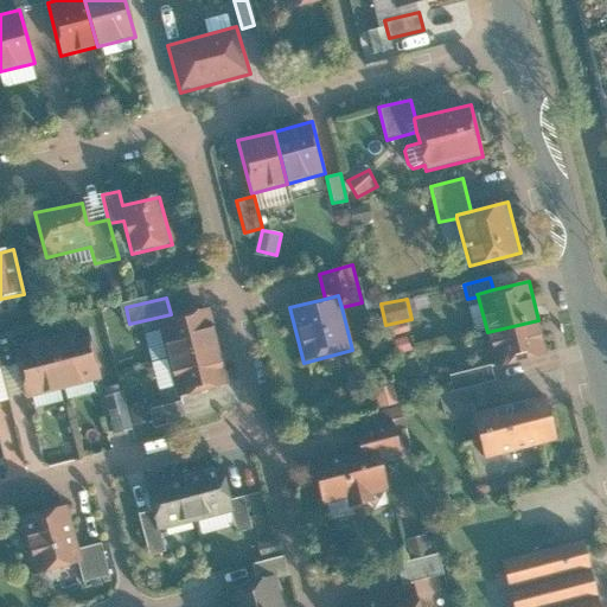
[(165,325),(173,362),(219,351),(212,313),(165,325)]
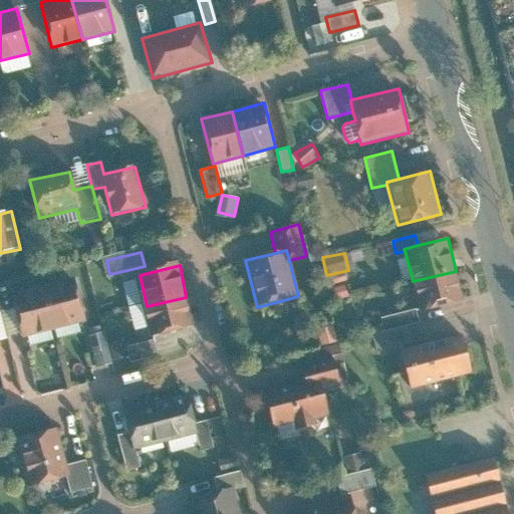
[(463,300),(456,271),(413,281),(421,311),(463,300)]
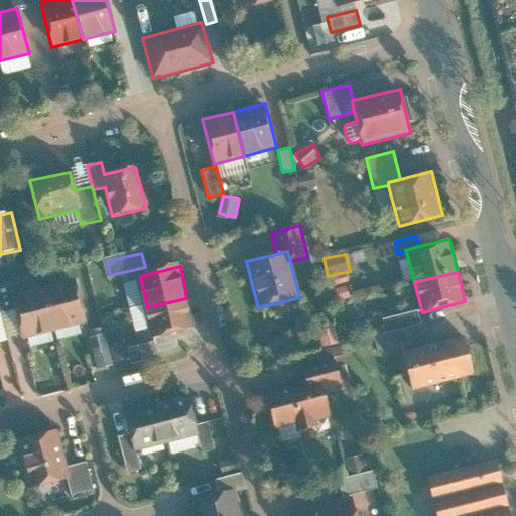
[(76,281),(45,289),(55,327),(85,319),(76,281)]
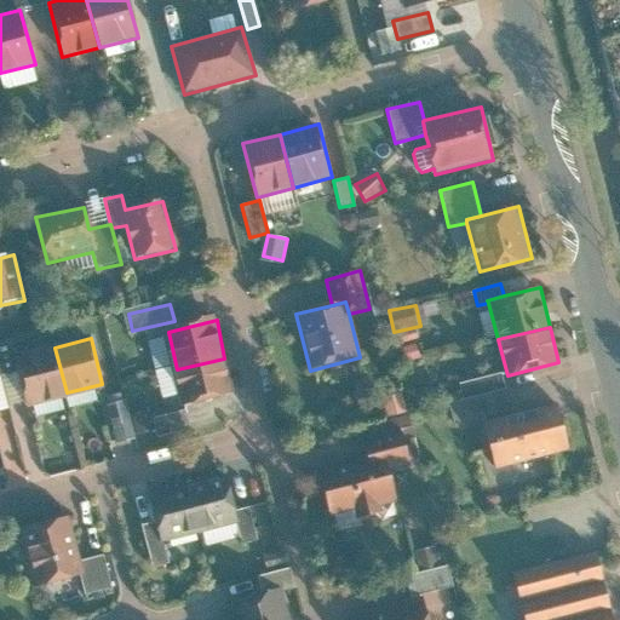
[(15,339),(0,342),(0,372),(21,367),(18,356),(15,339)]
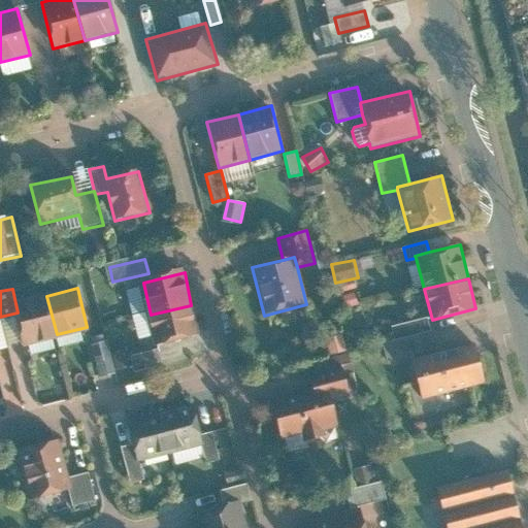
[(46,296),(15,303),(18,312),(25,342),(57,334),(46,296)]
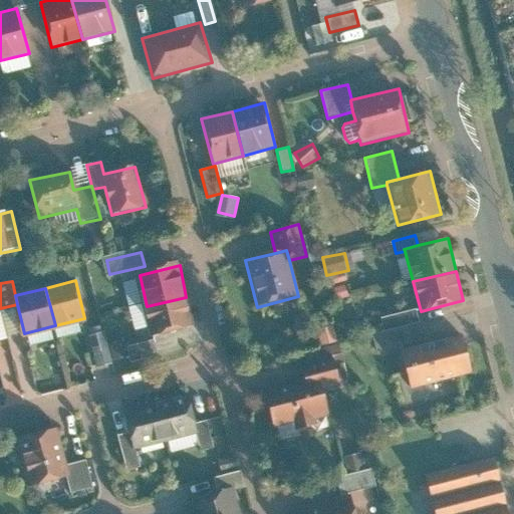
[(147,306),(154,337),(193,328),(186,297),(147,306)]
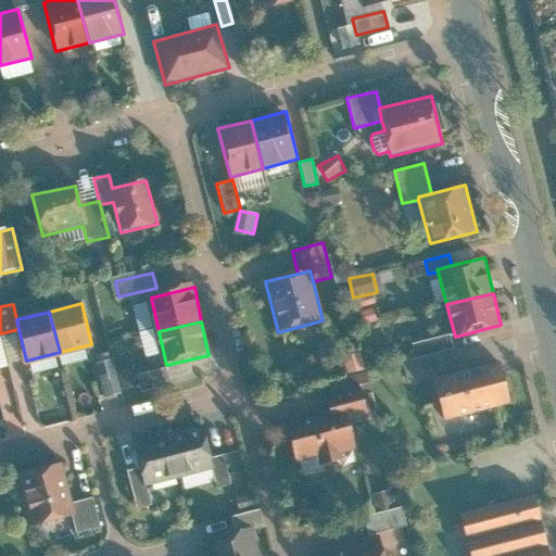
[(451,335),(412,344),(416,359),(440,353),(454,350),(451,335)]
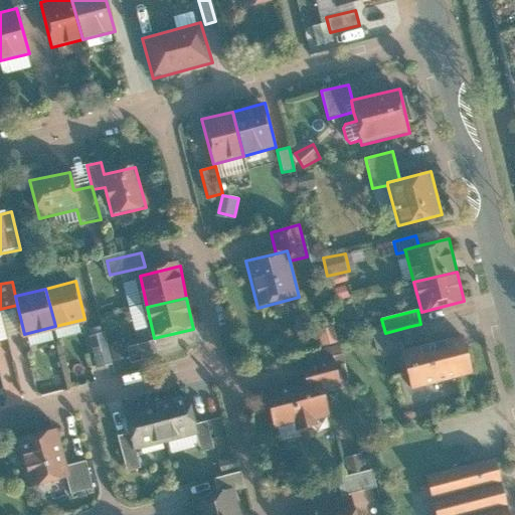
[(412,344),(407,327),(385,333),(373,336),(378,353),(412,344)]
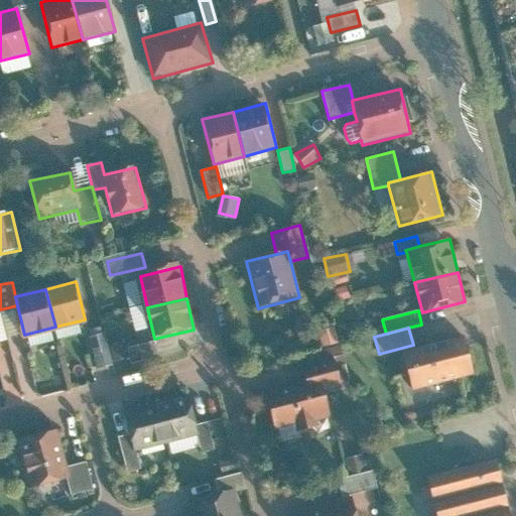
[(106,332),(90,337),(98,368),(115,363),(106,332)]
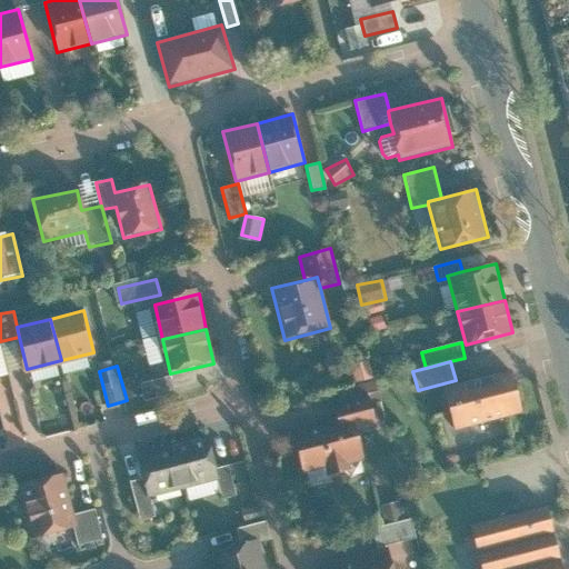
[(512,373),(445,390),(455,430),(521,413),(512,373)]
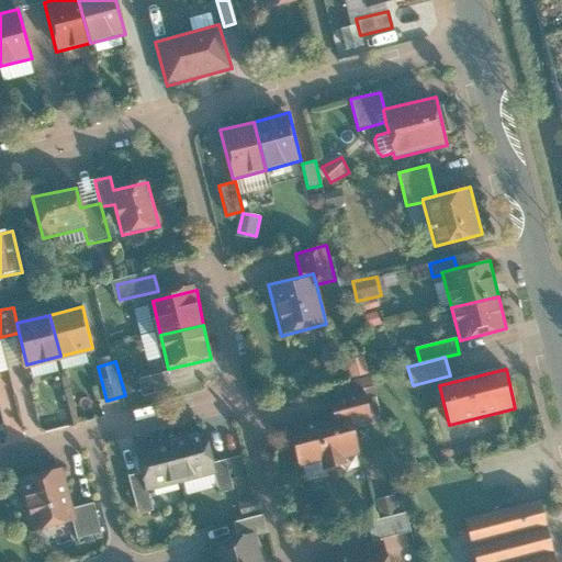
[(170,372),(139,379),(144,395),(173,389),(170,372)]
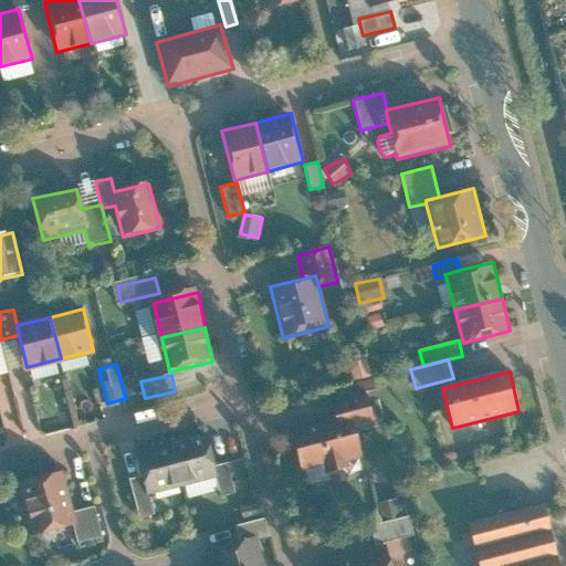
[(328,390),(335,418),(349,413),(354,430),(375,426),(363,381),(328,390)]
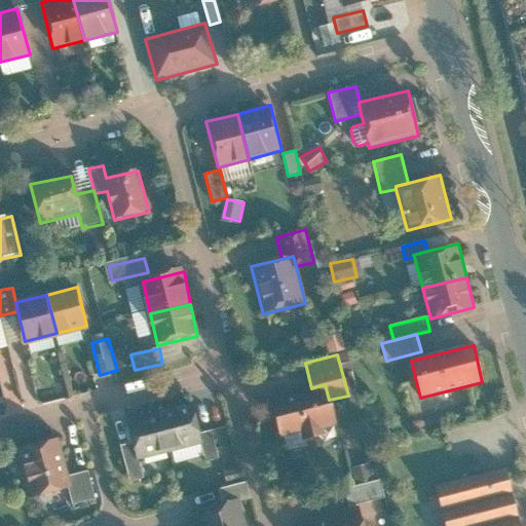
[(311,388),(269,398),(279,440),(301,435),(302,442),(325,436),(323,429),(335,426),(329,400),(325,384),(311,388)]
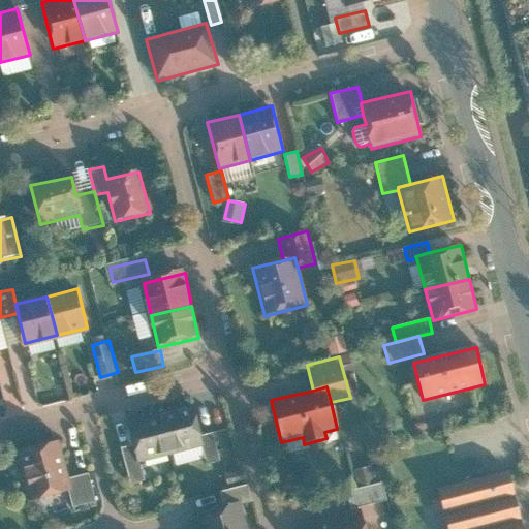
[(191,406),(158,414),(170,456),(200,447),(204,446),(200,436),(191,406)]
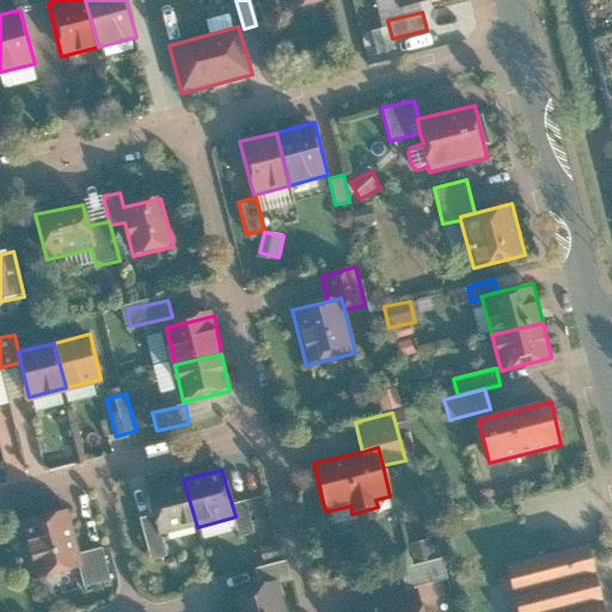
[(197,527),(183,479),(146,489),(153,516),(159,538),(161,537),(197,527)]
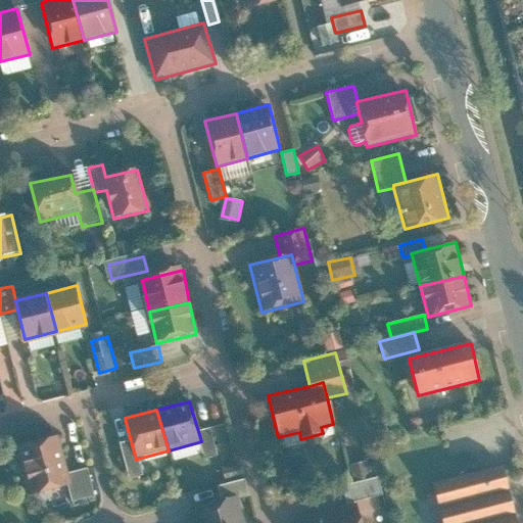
[(209,429),(198,431),(201,441),(198,442),(203,460),(217,457),(209,429)]
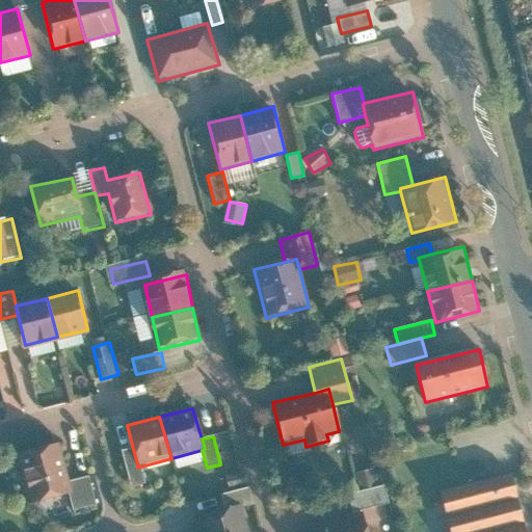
[(68,482),(58,445),(17,455),(25,485),(20,489),(23,500),(30,504),(69,496),(72,495),(68,482)]
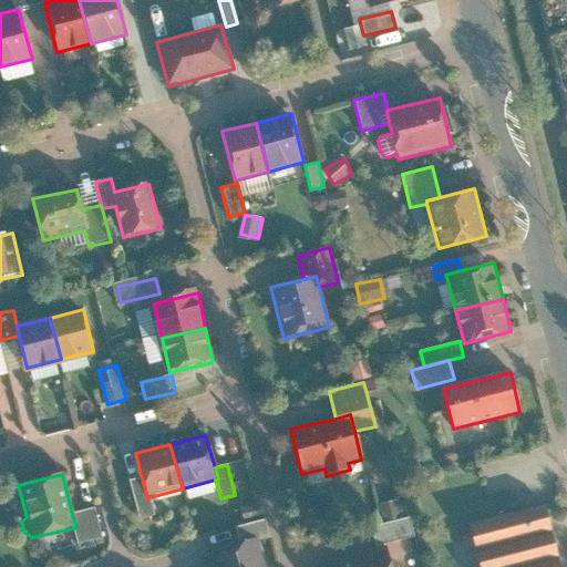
[(147,498),(142,478),(129,481),(140,519),(154,515),(150,497),(147,498)]
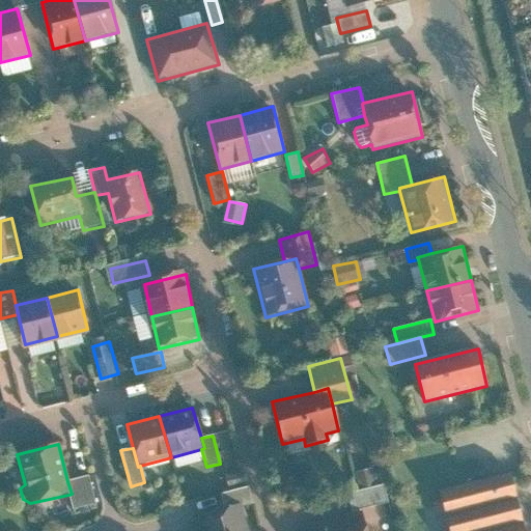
[(525,530),(510,474),(439,493),(448,530),(525,530)]
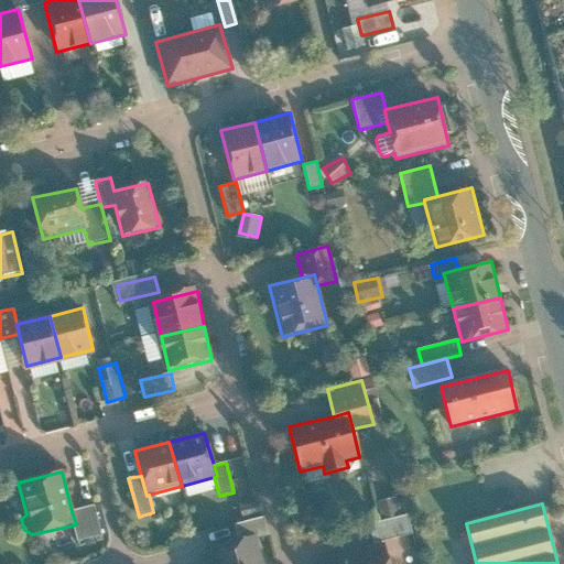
[(93,506),(72,511),(76,524),(73,525),(77,541),(101,535),(93,506)]
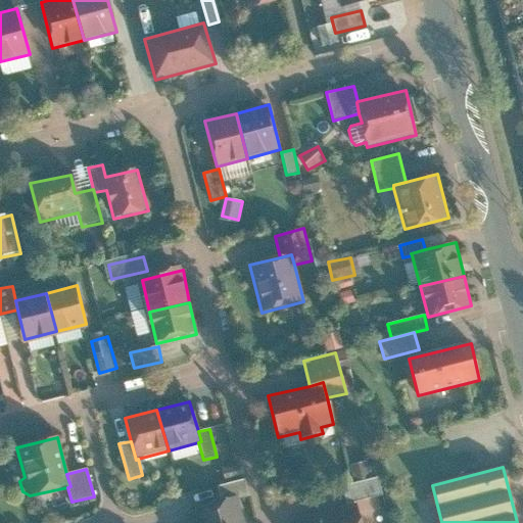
[(379,478),(343,487),(347,505),(383,495),(379,478)]
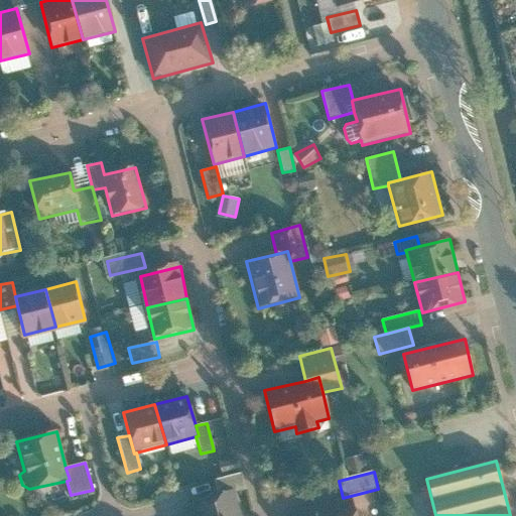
[(215,481),(218,495),(235,491),(236,493),(245,490),(242,474),(215,481)]
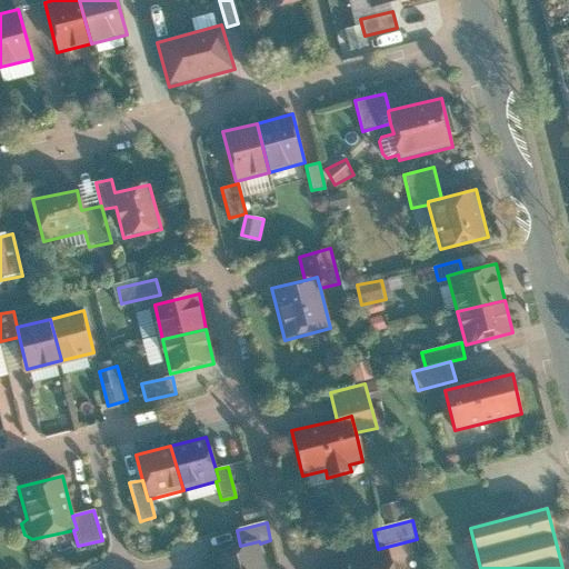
[(266,568),(260,543),(259,541),(240,546),(208,553),(211,568),(266,568)]
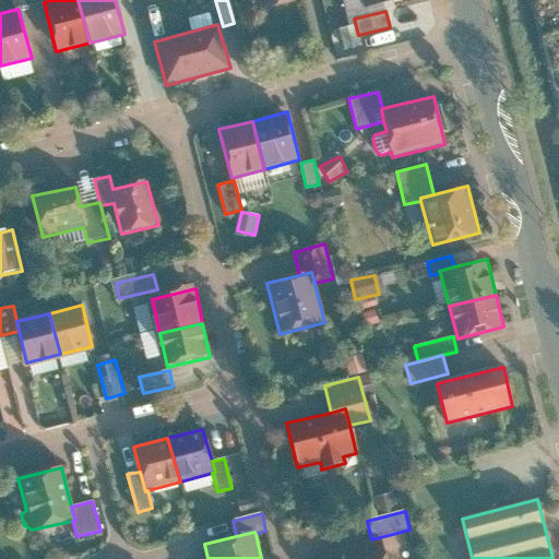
[(384,558),(380,539),(314,557),(314,558),(384,558)]
